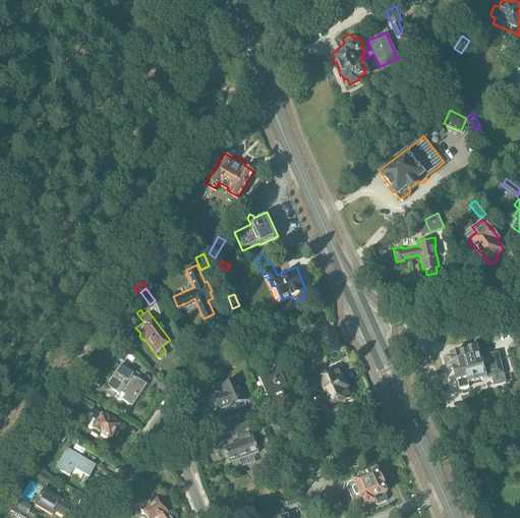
[(495,383),(506,380),(504,370),(498,349),(479,354),(477,345),(466,348),(467,350),(461,352),(461,350),(451,353),(445,354),(444,356),(447,365),(449,366),(453,365),(457,379),(460,387),(469,385),(468,381),(486,376),(492,373),(495,383)]
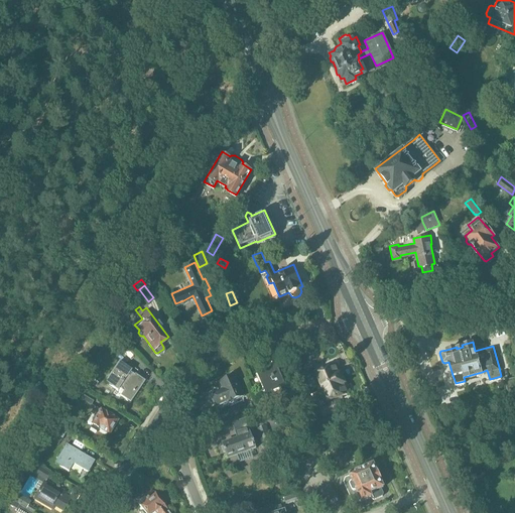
[(129,400),(144,378),(130,369),(131,368),(118,359),(104,380),(117,388),(118,386),(122,389),(119,393),(129,400)]
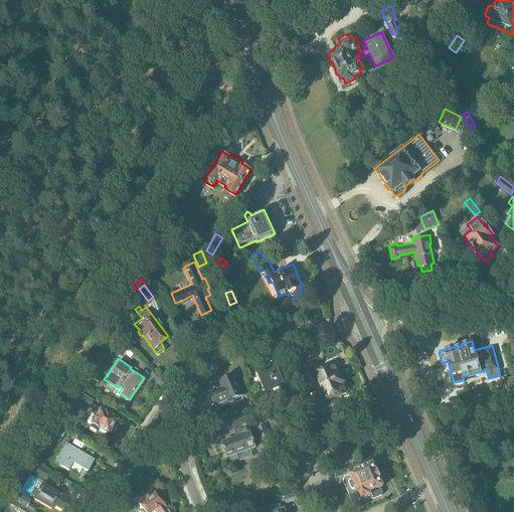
[(298,374),(305,371),(306,374),(314,371),(313,370),(314,369),(315,369),(311,360),(294,367),(298,374)]
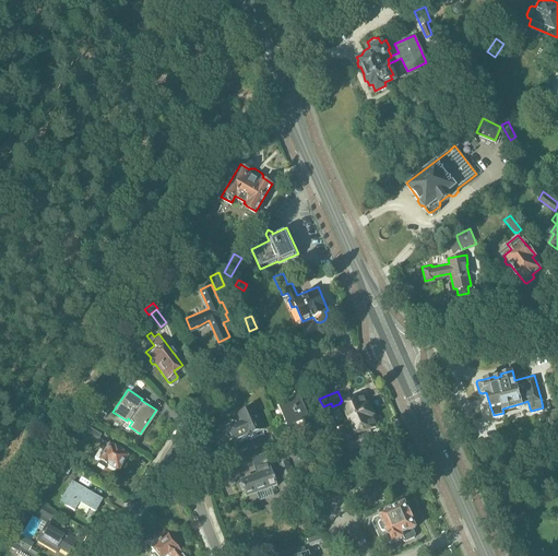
[(341,403),(347,418),(371,409),(368,402),(366,402),(361,392),(342,401),(341,401),(340,402),(341,403)]
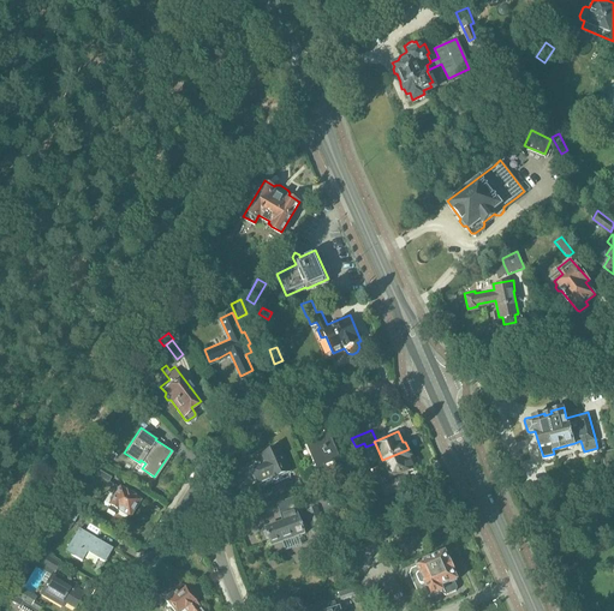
[(351,451),(339,456),(335,448),(333,449),(327,435),(307,444),(317,467),(326,463),(329,472),(344,466),(347,474),(359,469),(351,451)]
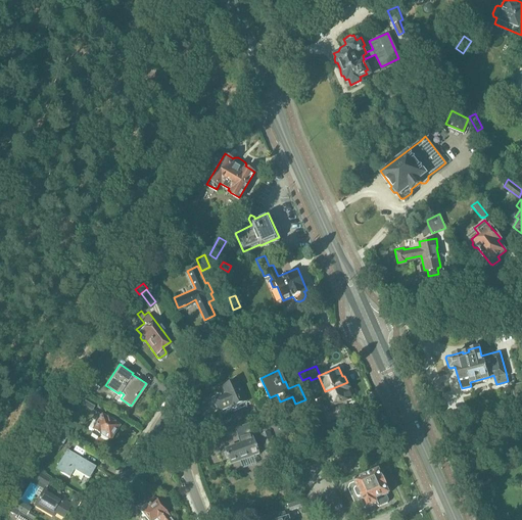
[(232,404),(245,398),(237,379),(224,385),(227,390),(214,396),(219,409),(232,403),(232,404)]
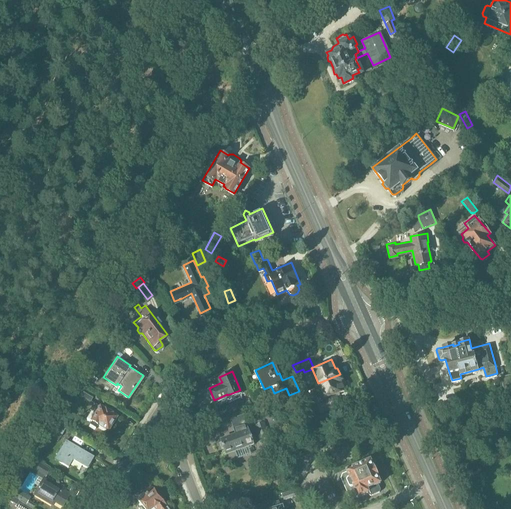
[(499,375),(505,394),(510,392),(510,375),(510,372),(499,375)]
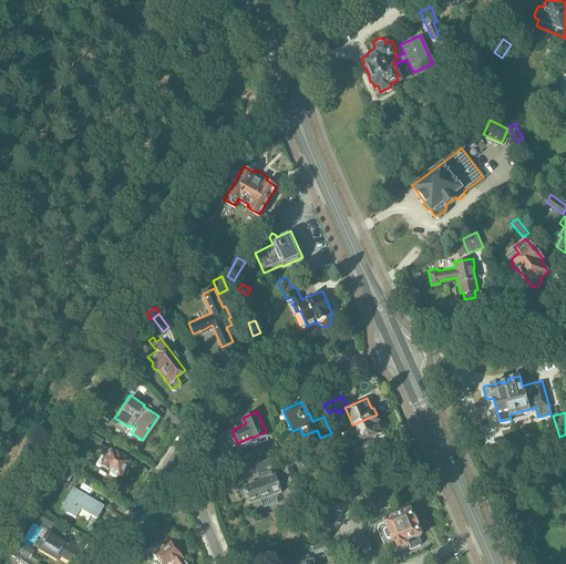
[(359,440),(367,437),(381,431),(377,420),(379,419),(377,414),(352,424),(359,440)]
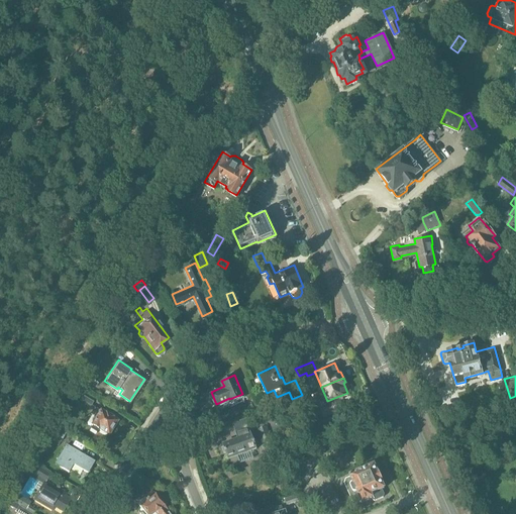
[(76,385),(72,393),(90,404),(95,397),(76,385)]
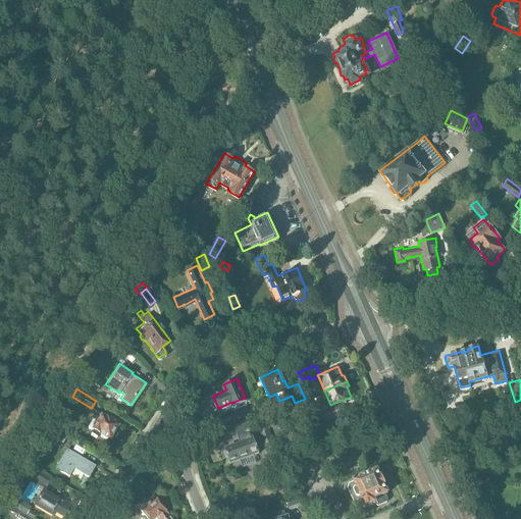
[(339,404),(337,402),(330,405),(331,407),(322,411),(326,420),(345,413),(341,403),(339,404)]
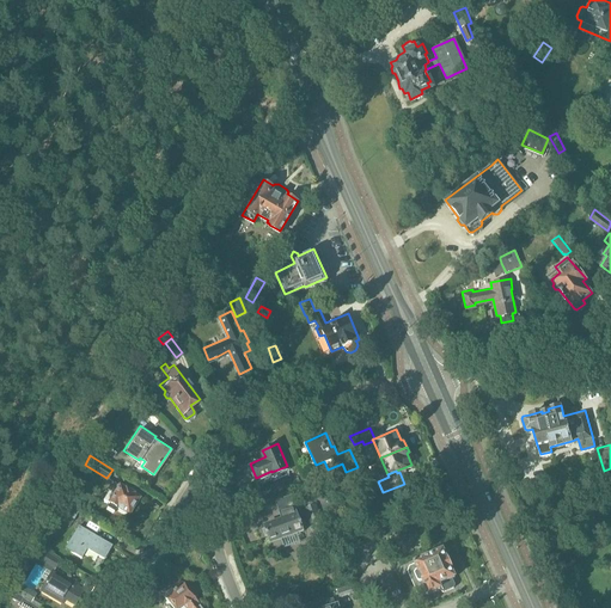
[(132,505),(138,495),(132,491),(133,491),(124,485),(124,486),(114,479),(108,487),(114,491),(108,499),(109,501),(107,504),(112,509),(116,504),(116,505),(117,504),(128,511),(129,510),(130,509),(133,507),(132,505)]
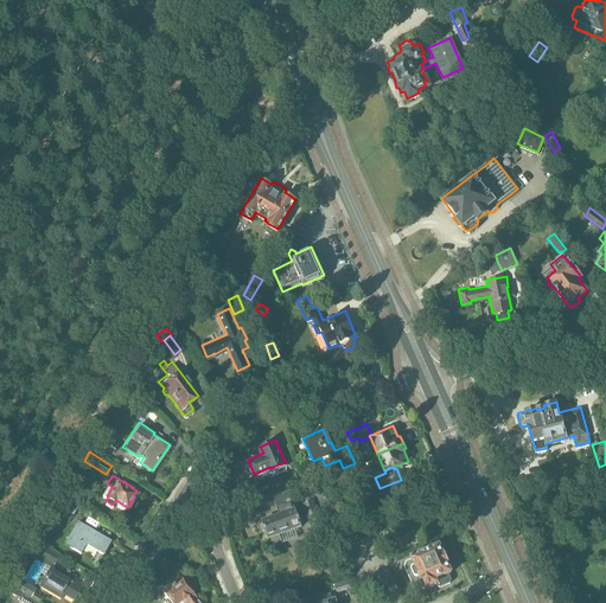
[(76,506),(62,498),(58,505),(71,513),(76,506)]
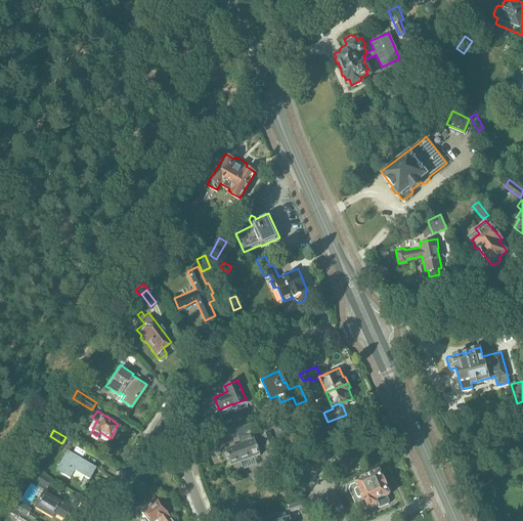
[(274,443),(269,430),(262,433),(267,446),(274,443)]
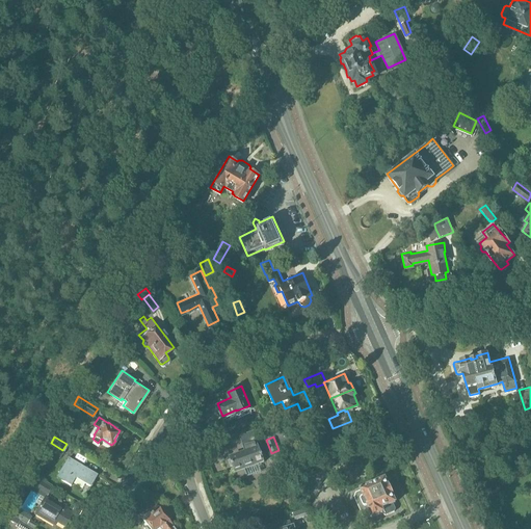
[(244,467),(263,460),(256,439),(242,443),(245,451),(229,457),(230,457),(228,458),(230,465),(232,464),(237,478),(246,474),(244,467)]
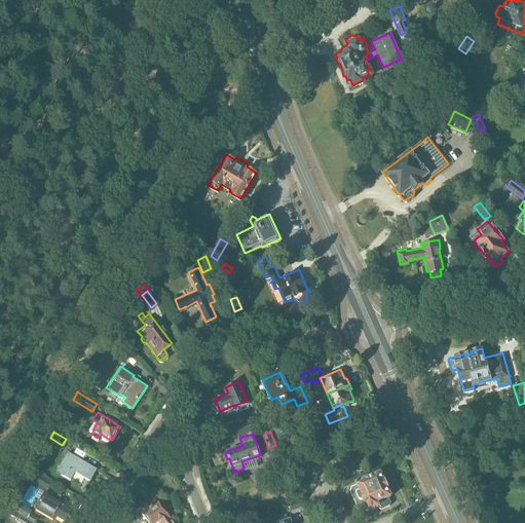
[(333,452),(339,449),(337,443),(330,446),(333,452)]
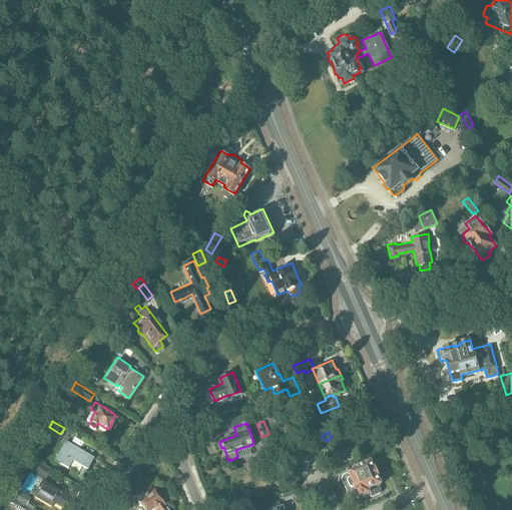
[(86,467),(93,456),(65,439),(54,458),(67,466),(72,458),(86,467)]
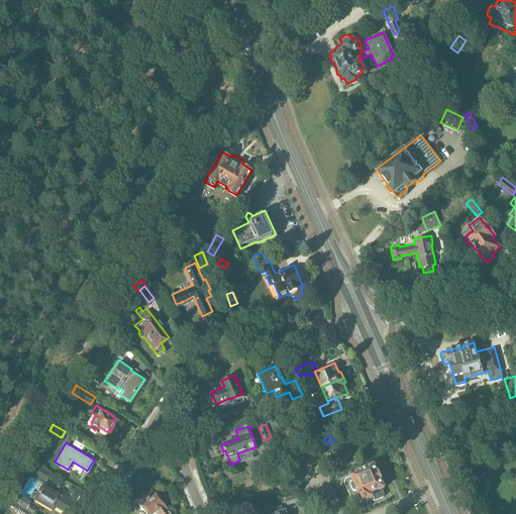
[(31,461),(27,469),(45,479),(49,472),(31,461)]
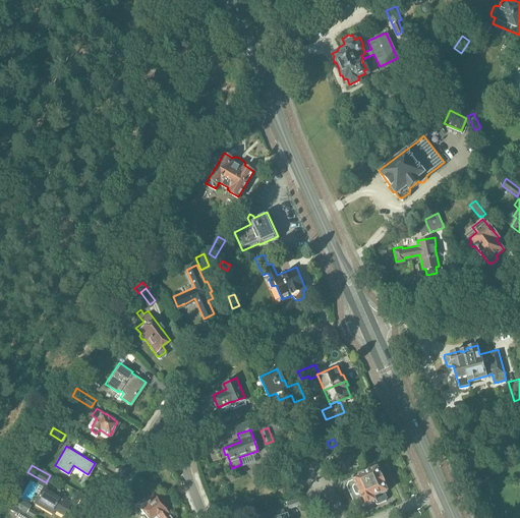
[(377,467),(353,478),(347,480),(346,485),(354,505),(358,506),(363,504),(364,505),(365,504),(376,500),(377,502),(378,502),(387,498),(387,497),(385,492),(387,490),(384,481),(381,475),(377,467)]
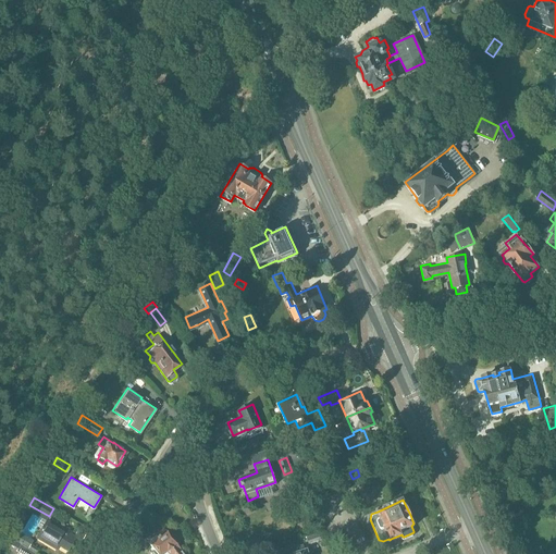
[(75,534),(57,524),(58,521),(51,517),(49,520),(47,518),(36,536),(56,546),(58,544),(66,549),(75,534)]
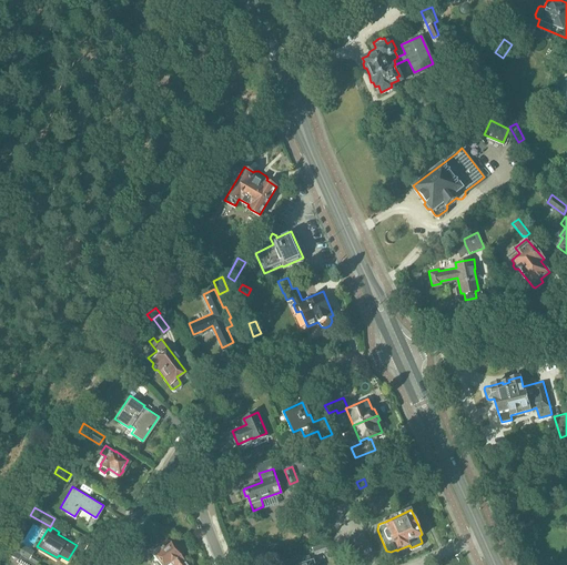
[(185,561),(181,556),(166,537),(150,550),(161,564),(164,564),(170,561),(172,564),(186,564),(184,562),(185,561)]
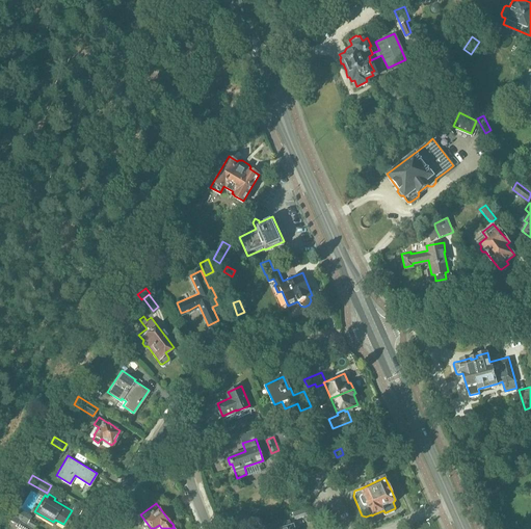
[(29,516),(14,506),(9,511),(26,522),(29,516)]
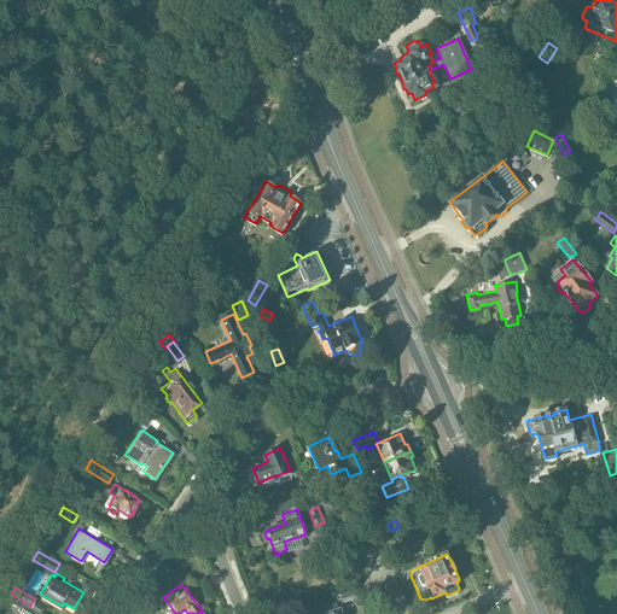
[(356,588),(339,594),(342,601),(359,595),(356,588)]
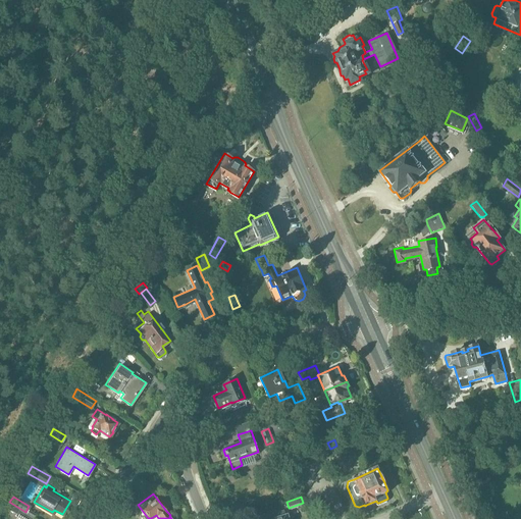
[(15,513),(18,508),(10,503),(7,508),(15,513)]
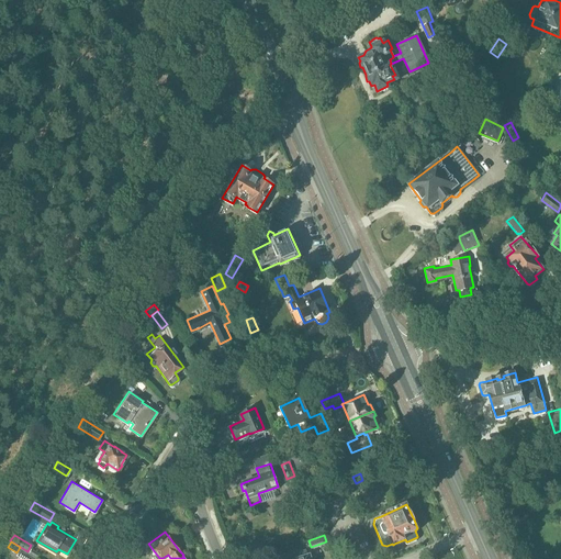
[(15,555),(23,558),(33,558),(35,557),(20,548),(15,555)]
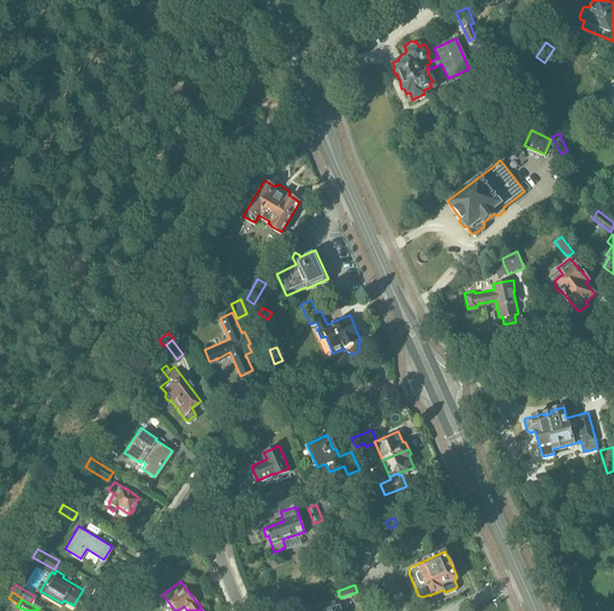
[(334,599),(310,606),(311,610),(339,610),(338,605),(337,605),(334,599)]
